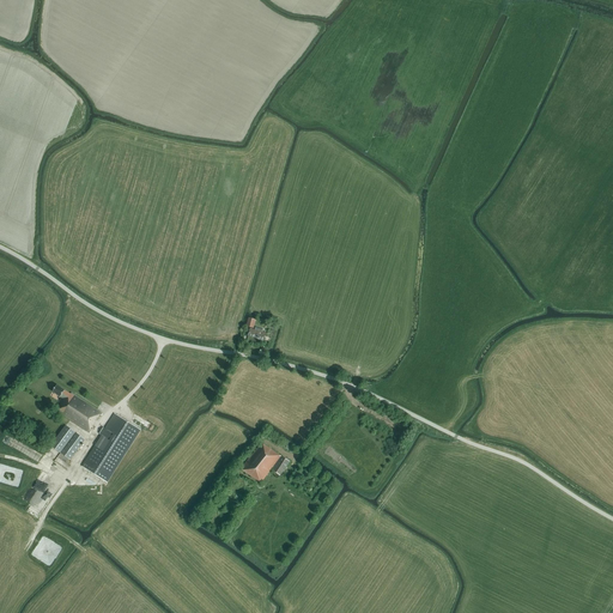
[(254,328),(254,326),(255,325),(256,320),(249,319),(247,327),(254,328)]
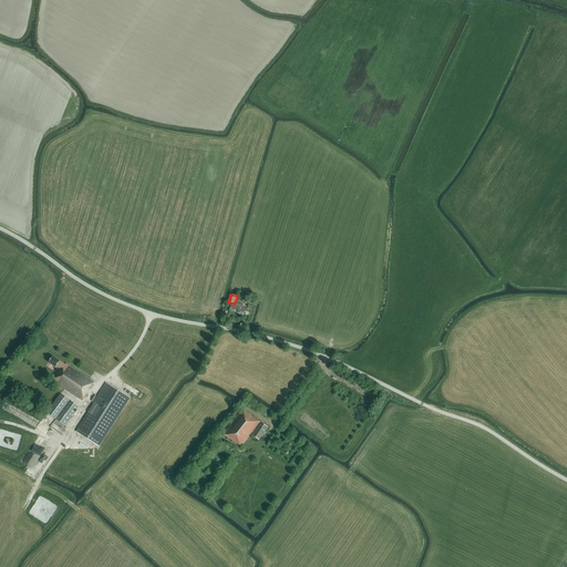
[(232,303),(229,311),(237,313),(240,305),(237,303),(236,306),(232,303)]
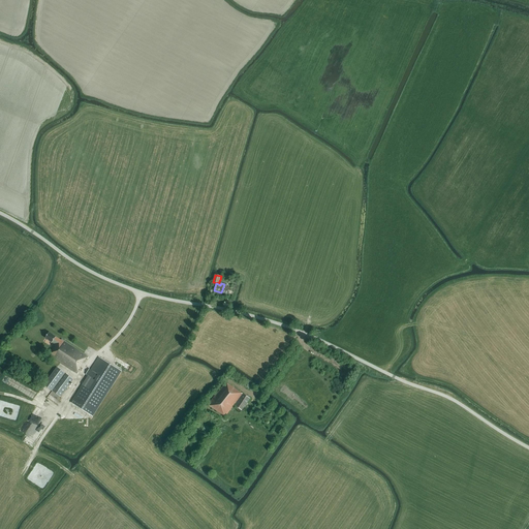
[(227,284),(224,284),(221,292),(228,294),(230,288),(226,286),(227,284)]
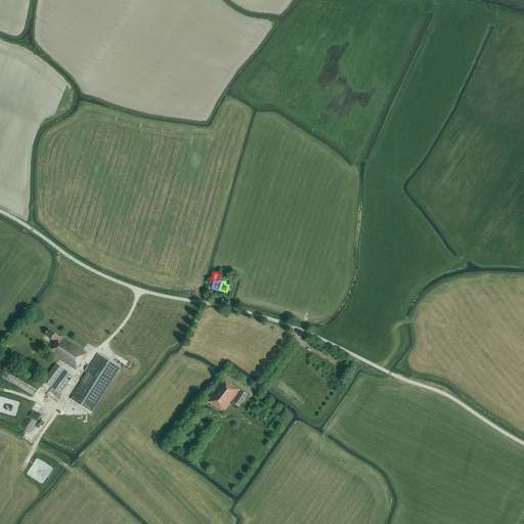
[(76,369),(87,353),(61,336),(60,337),(48,330),(45,335),(54,342),(48,351),(76,369)]
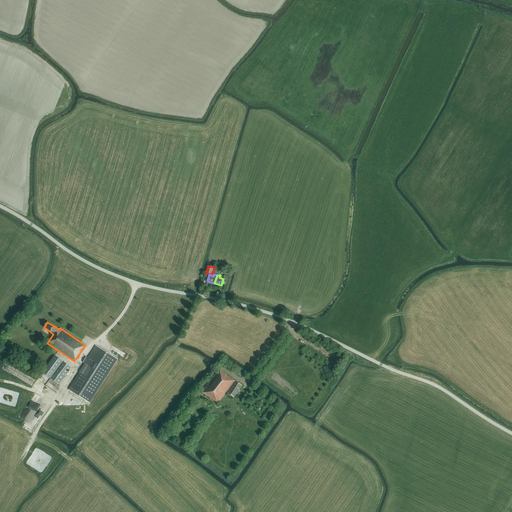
[(89,356),(88,355),(83,363),(85,364),(69,390),(90,403),(106,377),(117,359),(96,346),(89,356)]
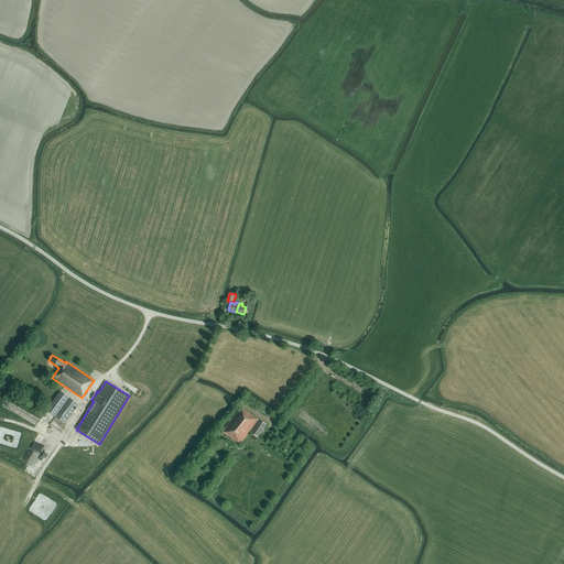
[(46,410),(56,416),(65,423),(78,404),(69,398),(61,391),(46,410)]
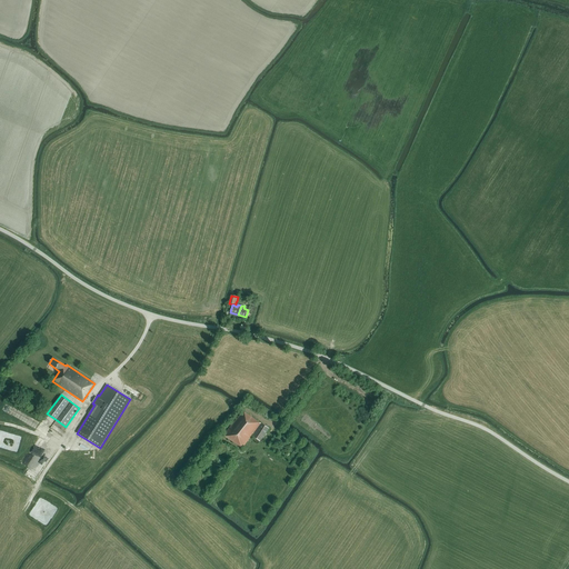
[(222,436),(242,448),(261,423),(243,411),(228,431),(227,431),(226,432),(222,436)]
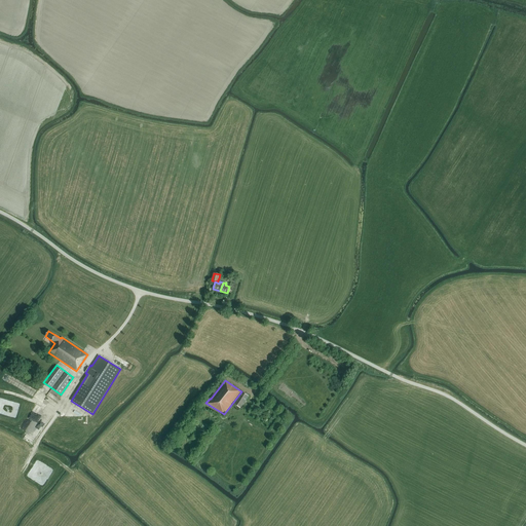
[(234,404),(240,408),(249,397),(241,391),(234,404)]
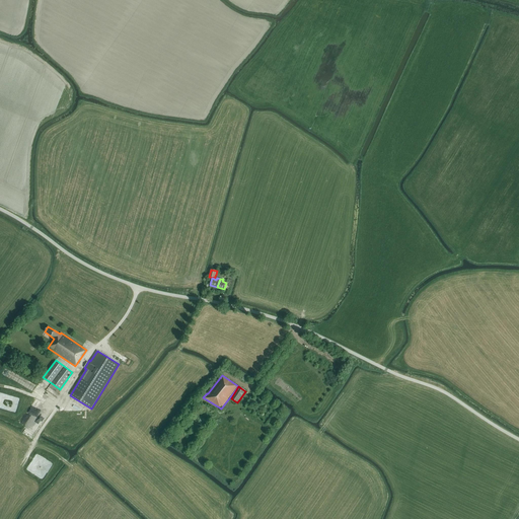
[(48,473),(54,463),(43,457),(42,459),(40,458),(40,459),(45,462),(43,466),(45,467),(43,471),(41,470),(40,472),(45,475),(46,472),(48,473)]
